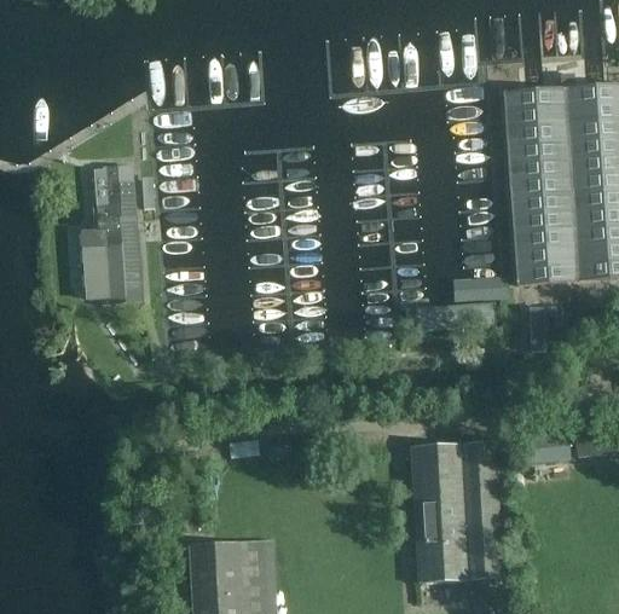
[(618,277),(618,82),(574,86),(573,74),(560,75),(560,87),(503,91),(518,284),(618,277)]
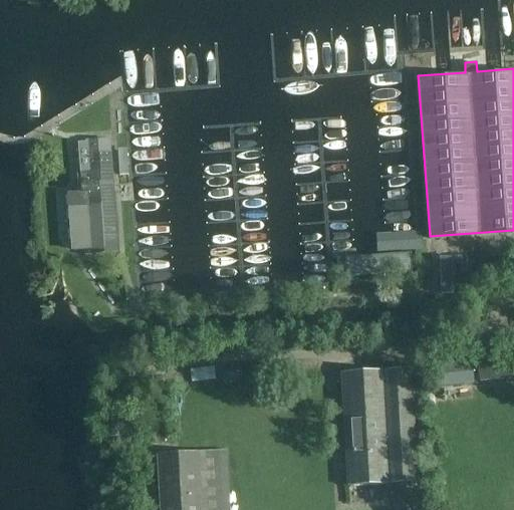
[(116,249),(108,138),(86,140),(88,170),(79,170),(81,190),(69,191),(73,248),(83,247),(84,254),(90,254),(90,251),(116,249)]
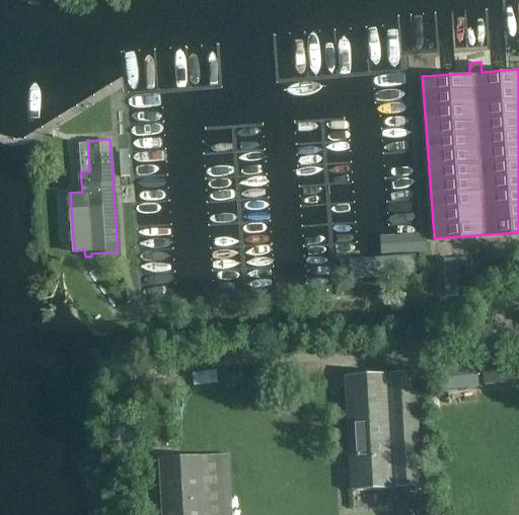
[(418,249),(417,231),(378,233),(380,252),(418,249)]
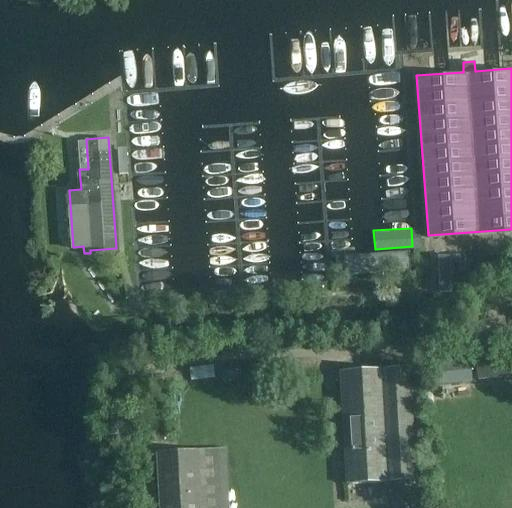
[(449,293),(448,272),(436,273),(438,296),(449,293)]
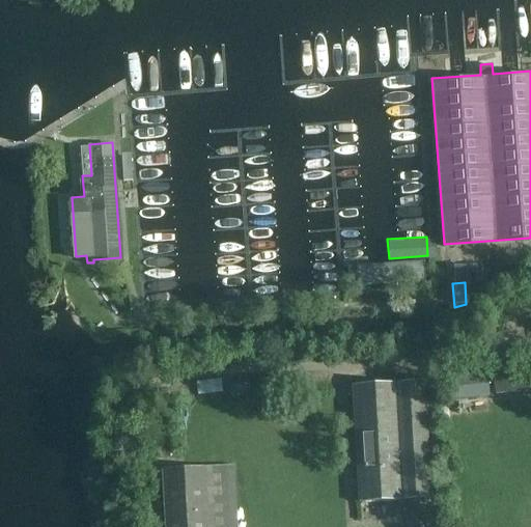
[(528,388),(526,367),(493,370),(495,391),(528,388)]
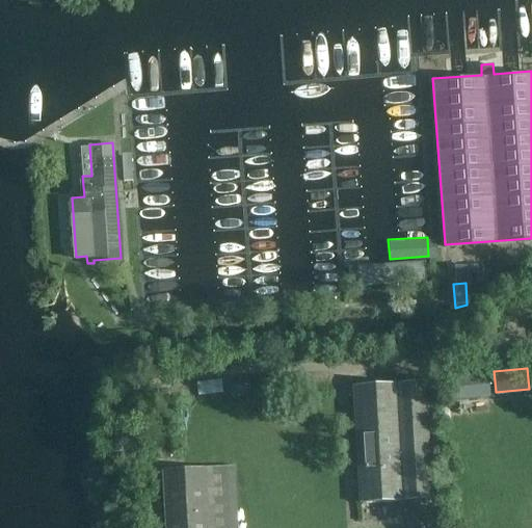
[(487,393),(486,372),(449,375),(451,396),(487,393)]
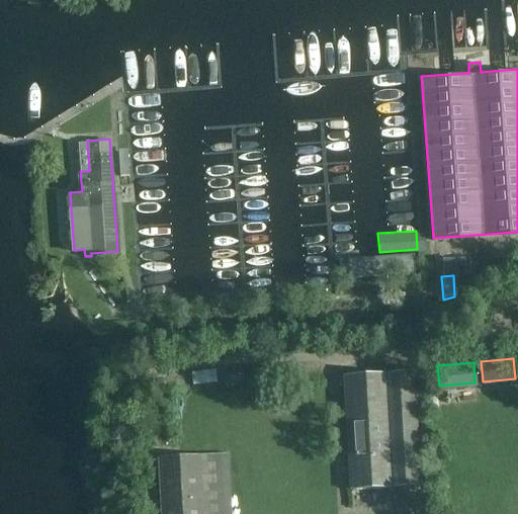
[(420,484),(414,368),(344,372),(351,488),(420,484)]
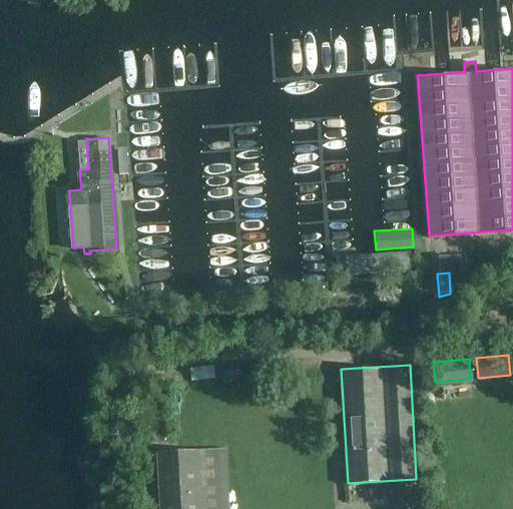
[(227,508),(224,447),(156,450),(159,508),(227,508)]
